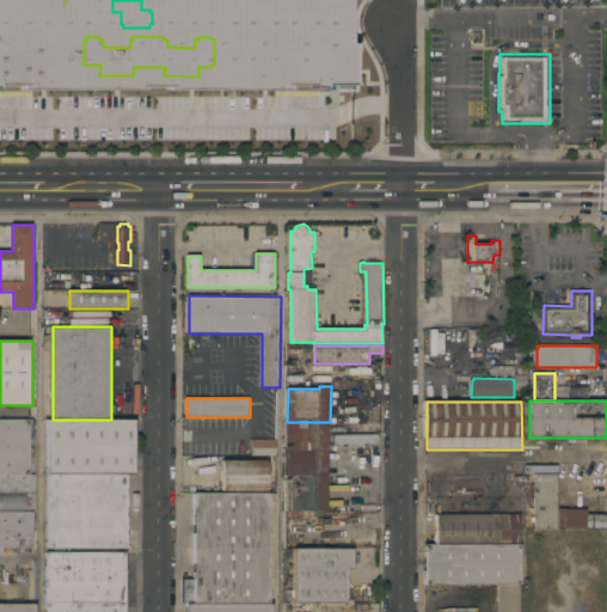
[(0,475),(0,420),(31,420),(31,475),(0,475)]
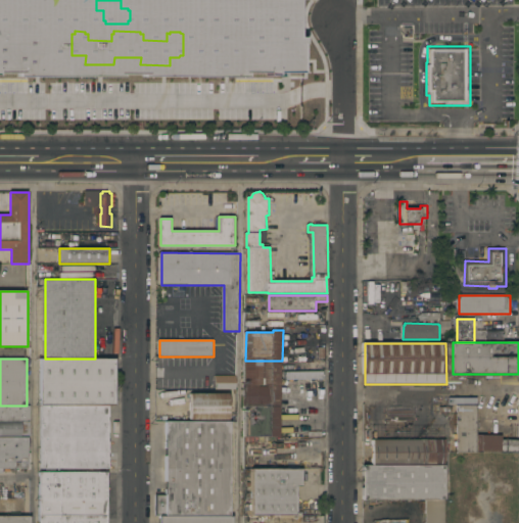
[(116,359),(116,406),(110,406),(42,406),(42,359),(45,359),(95,359),(116,359)]
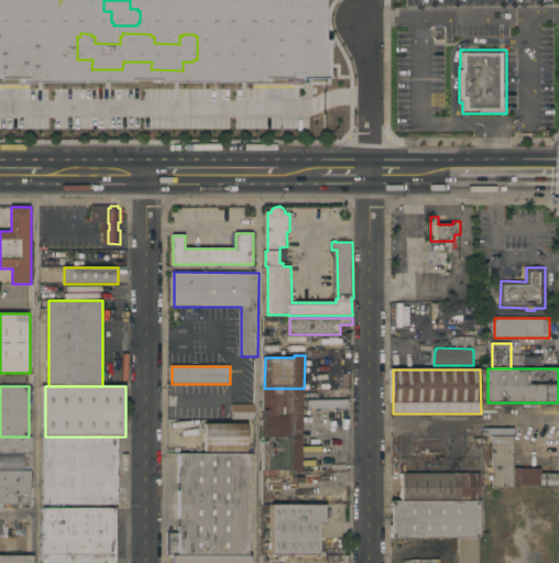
[(264,437),(264,388),(304,388),(304,437),(265,437),(264,437)]
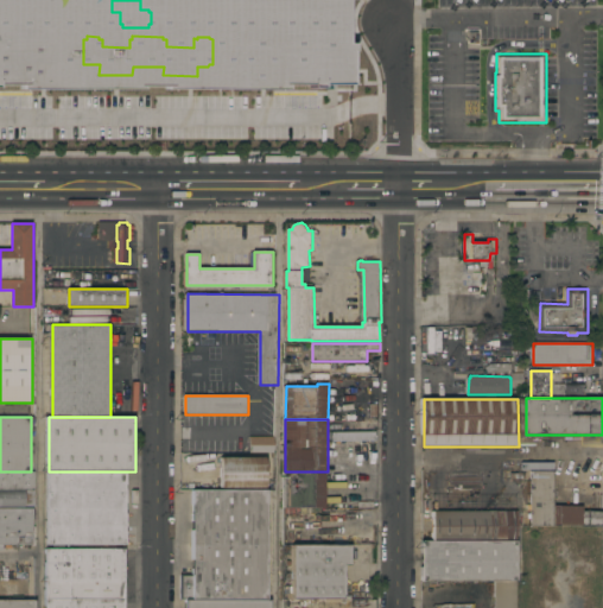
[(376,431),(332,434),(334,442),(376,441),(376,431)]
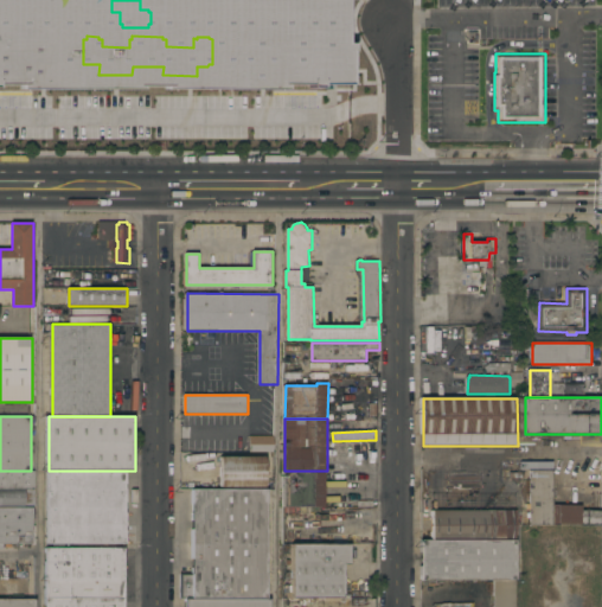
[(276,436),(276,452),(251,452),(251,436),(276,436)]
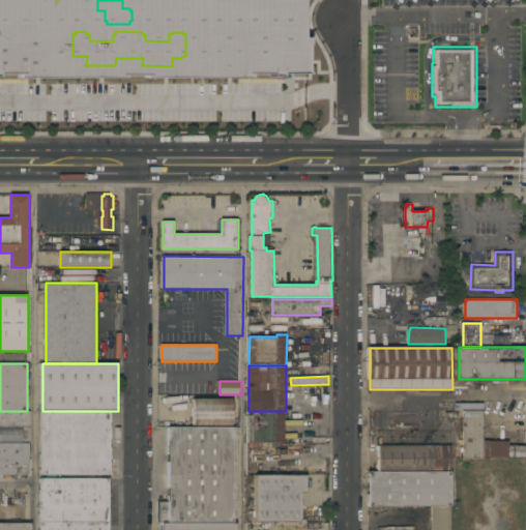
[(233,399),(233,425),(195,425),(195,399),(233,399)]
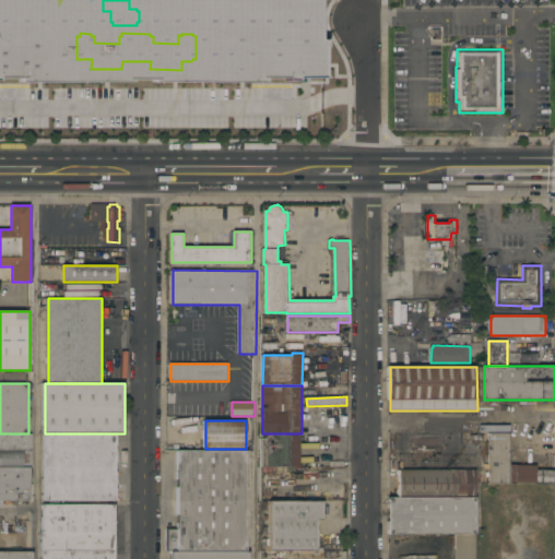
[(34,433),(34,451),(0,451),(0,433),(28,433),(34,433)]
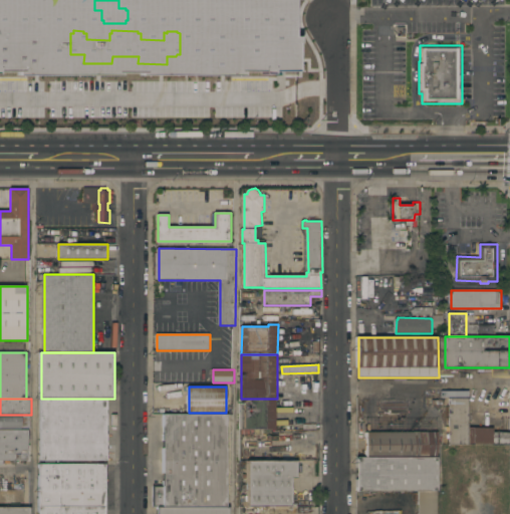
[(108,461),(41,461),(41,399),(108,399),(108,461)]
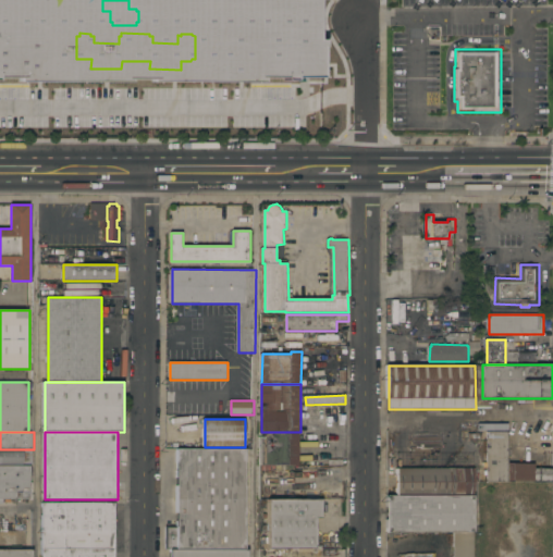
[(300,432),(299,461),(306,461),(306,466),(262,465),(262,432),(300,432)]
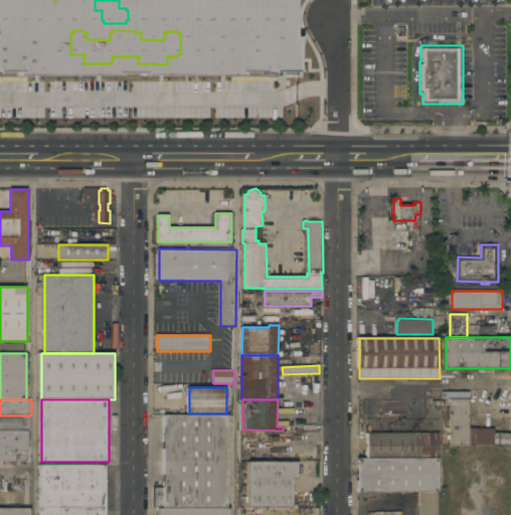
[(452,399),(470,399),(470,428),(495,428),(495,434),(510,434),(510,446),(452,446),(452,399)]
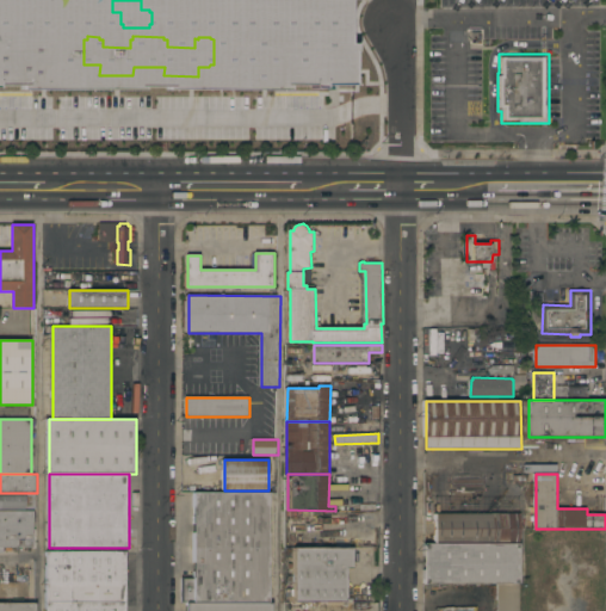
[(196,492),(271,493),(271,550),(196,550),(196,492)]
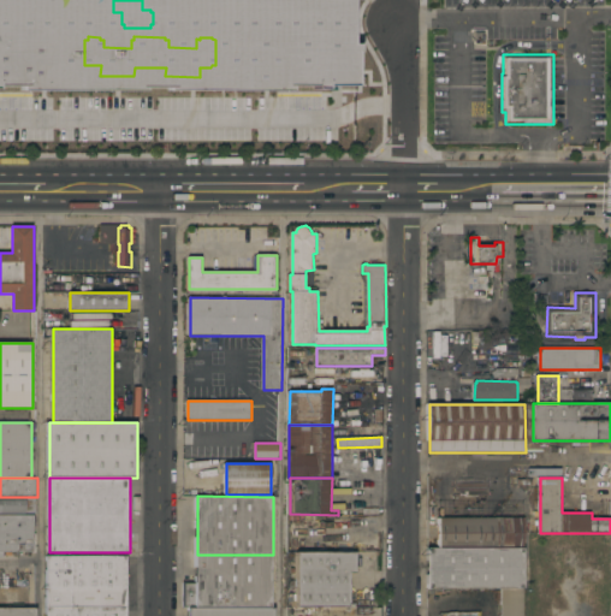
[(0,515),(0,497),(37,497),(37,516),(35,515),(0,515)]
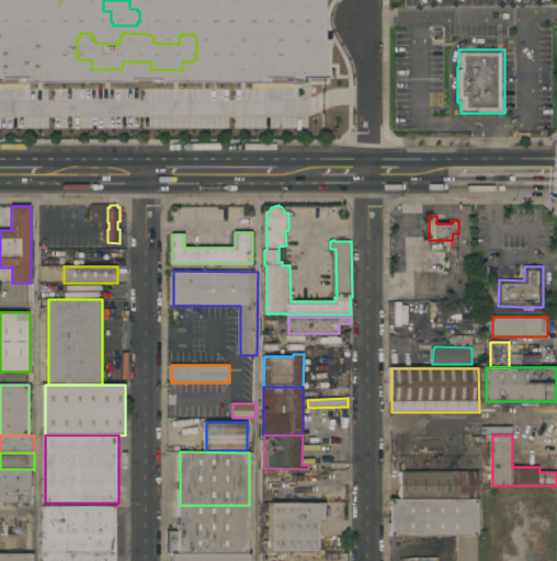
[(417,471),(417,458),(486,458),(486,472),(479,472),(417,471)]
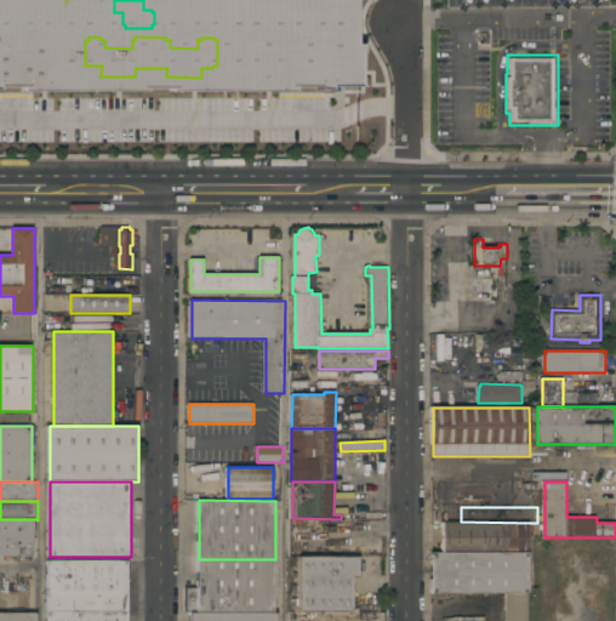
[(0,519),(35,519),(35,537),(38,537),(38,558),(6,558),(6,563),(0,563),(0,519)]
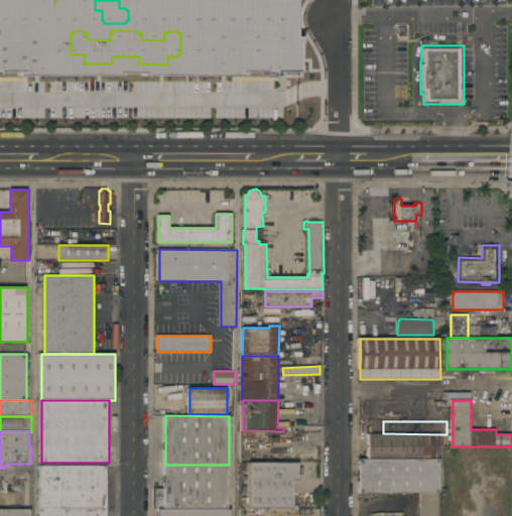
[(440,459),(369,459),(369,433),(383,433),(440,434),(440,459)]
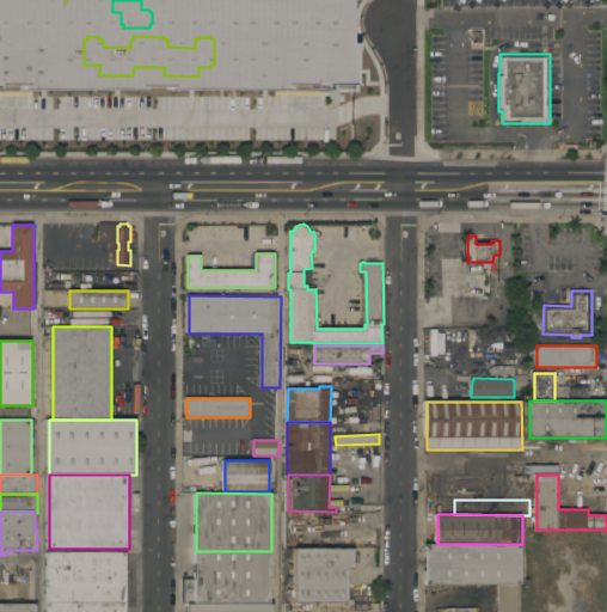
[(427,585),(427,544),(437,544),(522,544),(522,585),(500,585),(427,585)]
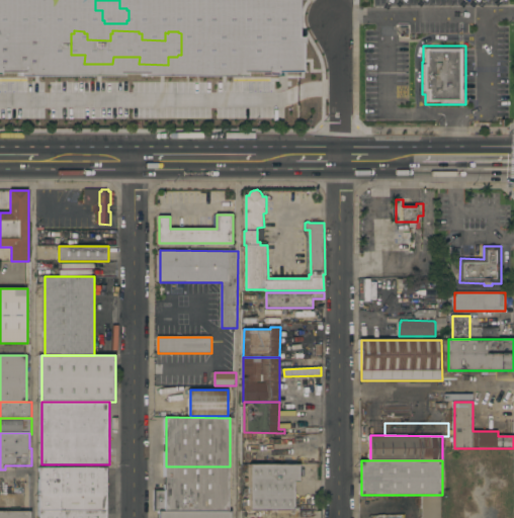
[(300,464),(300,482),(294,482),(294,510),(251,510),(251,464),(300,464)]
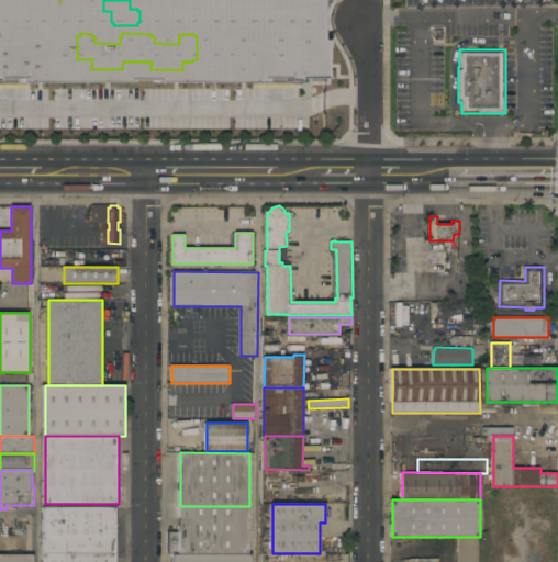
[(180,554),(180,506),(249,506),(249,554),(180,554)]
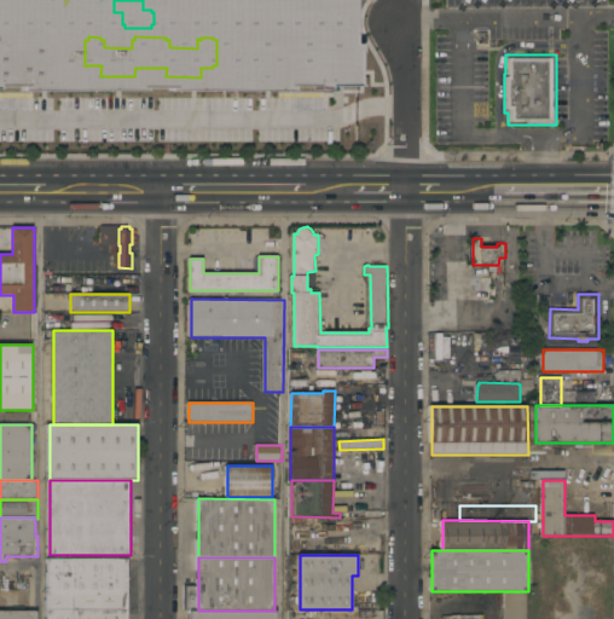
[(48,618),(48,559),(129,559),(128,618),(48,618)]
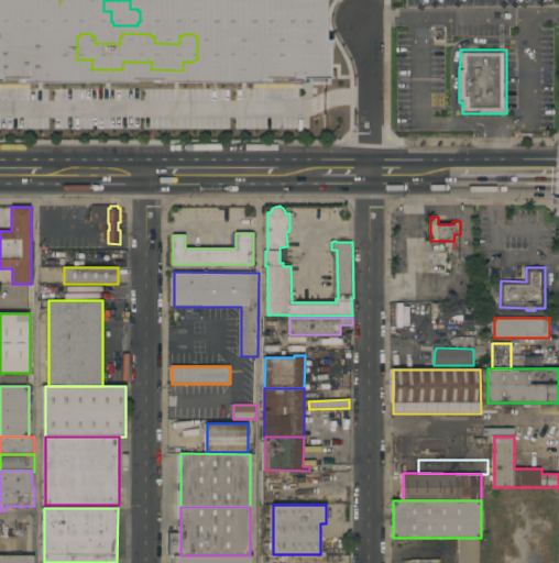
[(481,538),(481,562),(460,562),(460,538),(481,538)]
